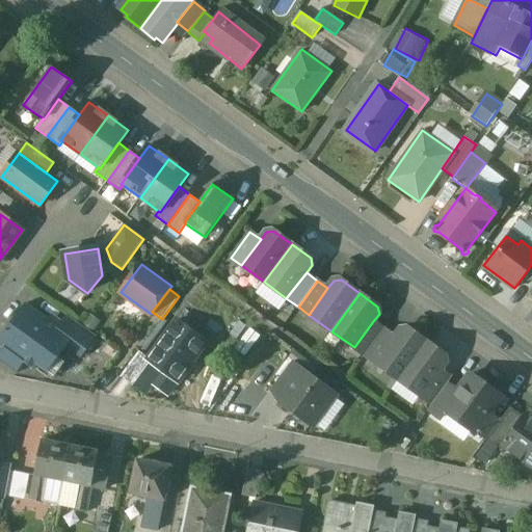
[(58,327),(26,304),(7,329),(7,328),(5,331),(6,331),(0,339),(0,345),(4,348),(24,363),(33,370),(37,365),(48,372),(65,348),(72,340),(73,338),(58,327)]
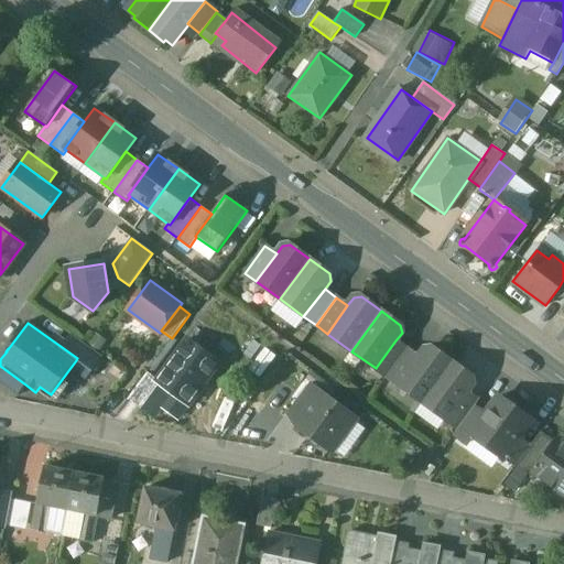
[(102,357),(71,334),(62,347),(77,358),(76,360),(91,371),(102,357)]
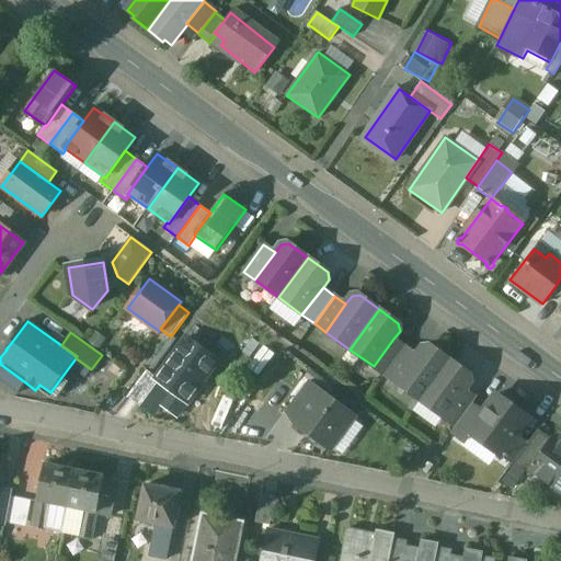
[(189,338),(157,381),(171,392),(186,403),(218,359),(189,338)]
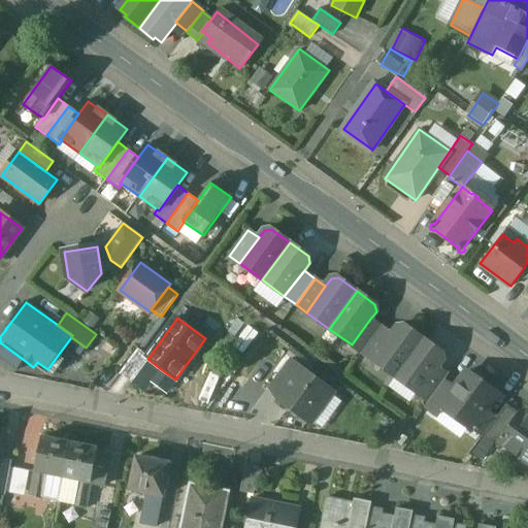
[(382,327),(370,319),(352,344),(362,353),(382,327)]
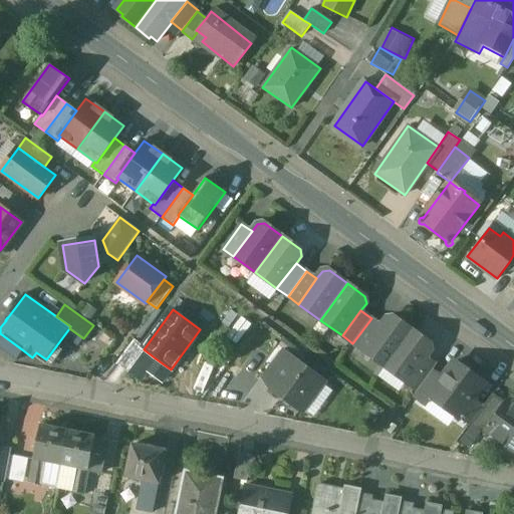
[(395,317),(387,318),(381,325),(363,351),(386,367),(412,330),(395,317)]
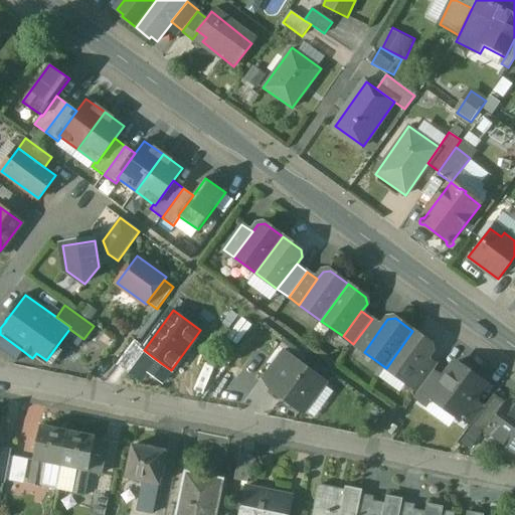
[(372,319),(353,344),(364,352),(382,326),(372,319)]
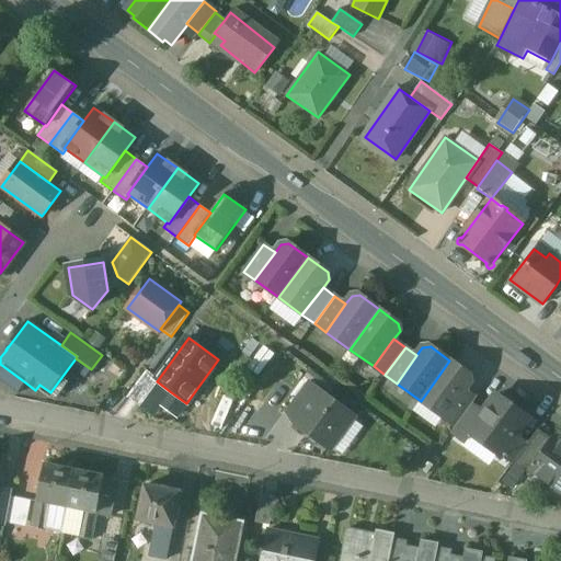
[(91,369),(76,358),(69,367),(84,378),(91,369)]
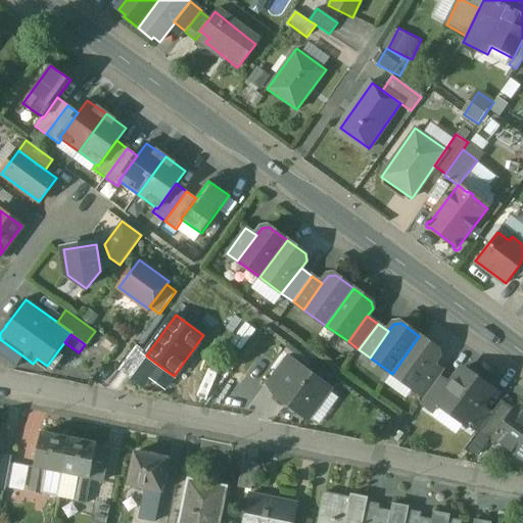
[(437,349),(419,336),(392,374),(414,390),(433,364),(438,357),(437,349)]
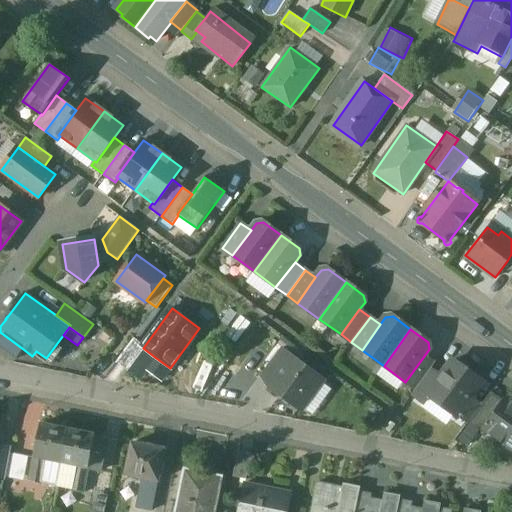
[(23,349),(4,335),(0,340),(0,348),(15,360),(23,349)]
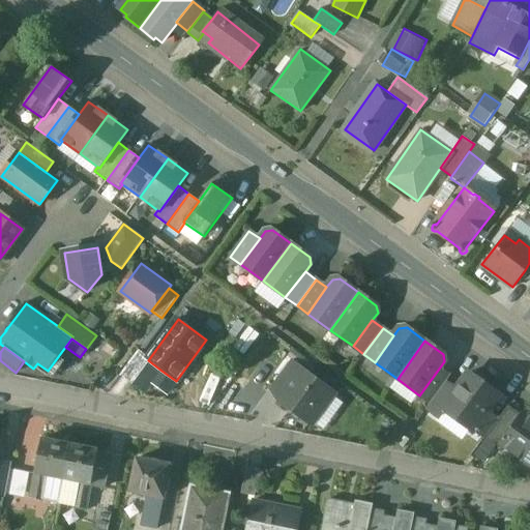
[(148,360),(139,353),(123,375),(146,391),(152,383),(162,371),(148,360)]
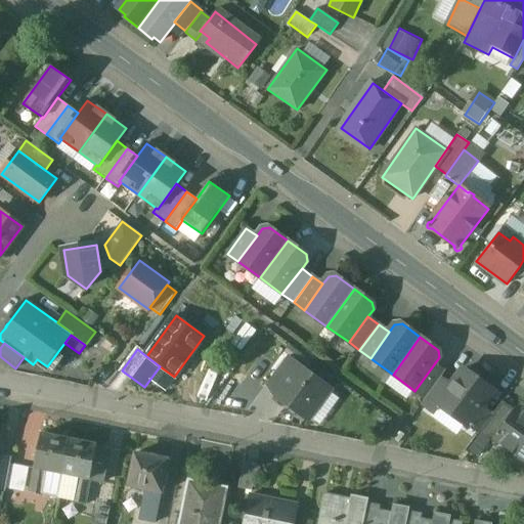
[(296,364),(287,357),(267,383),(277,390),(296,364)]
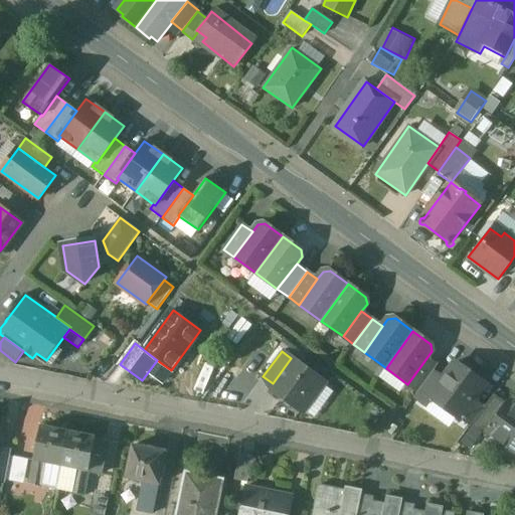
[(324,382),(291,358),(273,383),(270,387),(302,411),(324,382)]
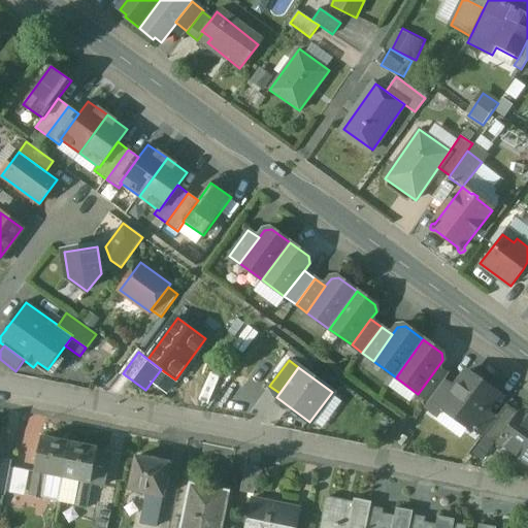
[(448,375),(437,367),(418,394),(429,401),(444,380),(448,375)]
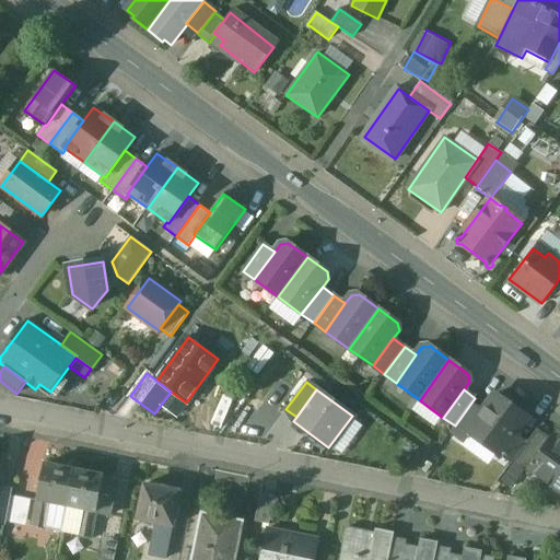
[(186,403),(171,392),(161,405),(176,416),(186,403)]
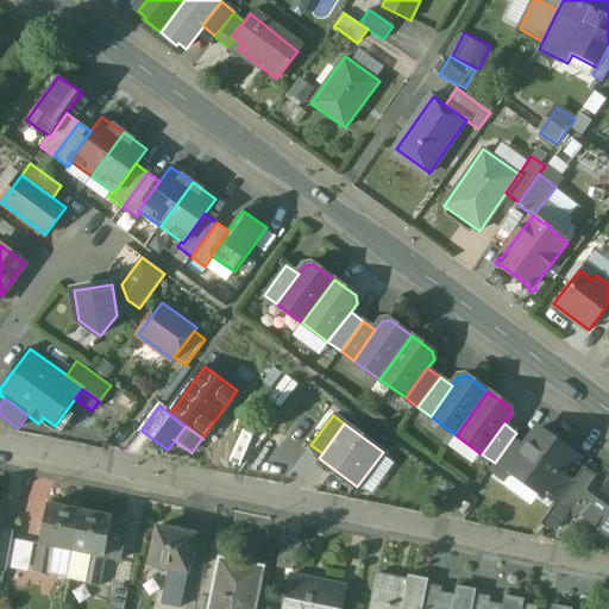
[(573,454),(539,429),(526,447),(509,470),(510,471),(544,495),(562,472),(573,454)]
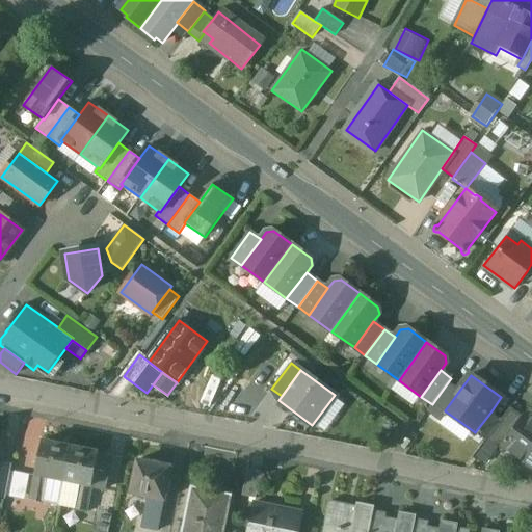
[(432,404),(427,411),(439,421),(446,411),(445,410),(459,391),(448,382),(432,404)]
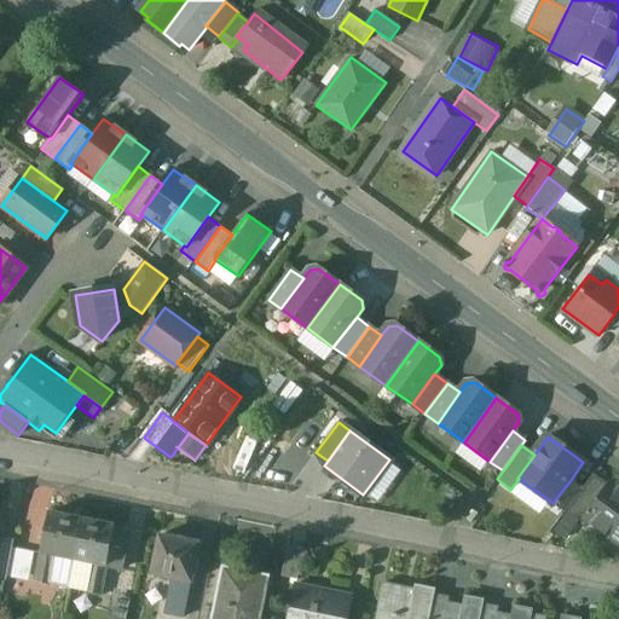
[(583,489),(568,509),(584,520),(585,519),(609,486),(594,474),(583,489)]
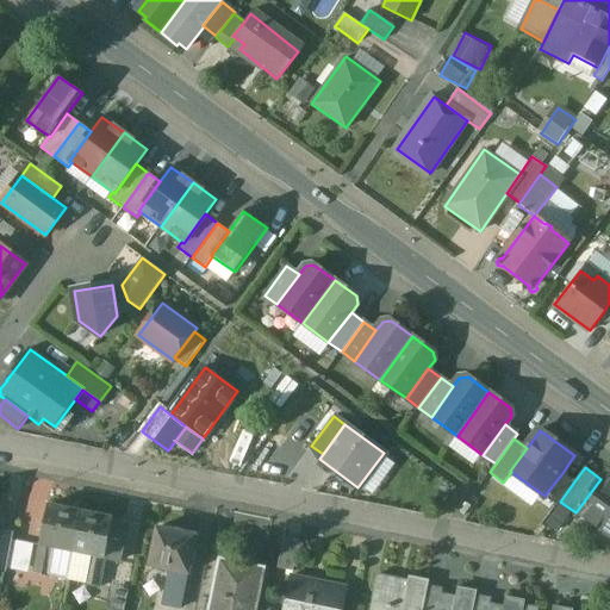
[(562,473),(545,496),(556,505),(560,502),(574,481),(562,473)]
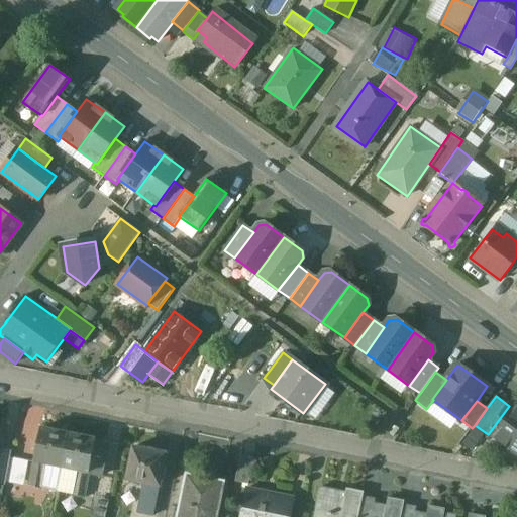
[(516,450),(516,407),(511,403),(509,406),(489,433),(516,452),(516,450)]
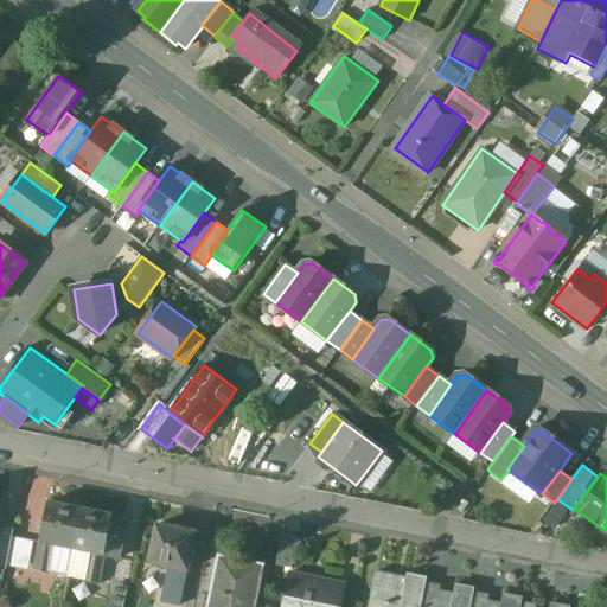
[(80,510),(48,503),(40,542),(71,548),(80,510)]
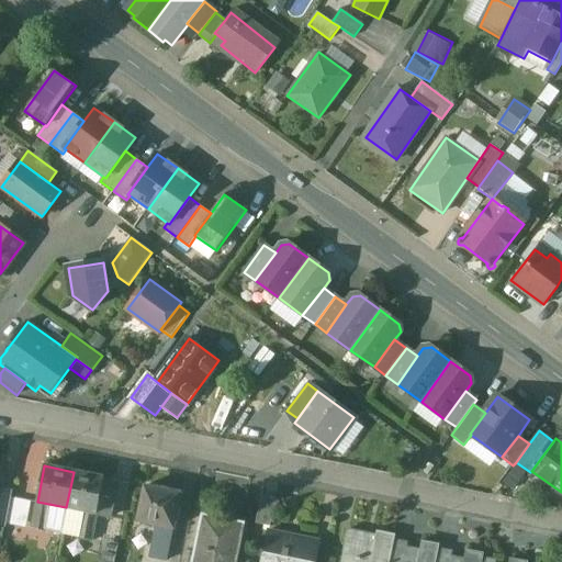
[(103,478),(74,472),(66,507),(97,512),(102,486),(103,478)]
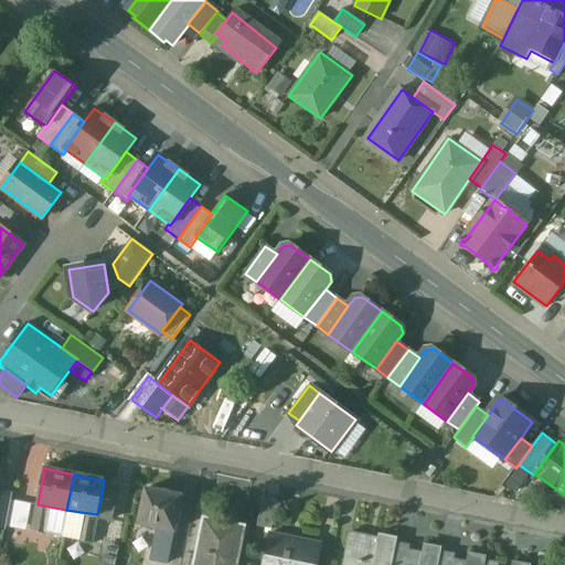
[(116,491),(103,489),(97,514),(96,518),(110,520),(116,491)]
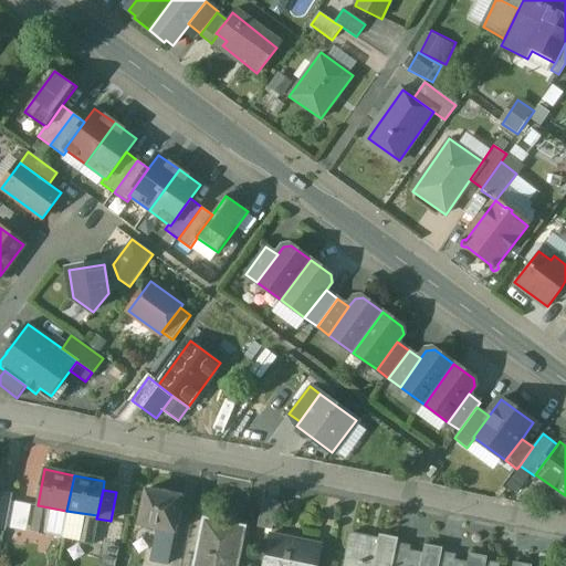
[(179,496),(144,490),(137,524),(156,527),(173,531),(179,496)]
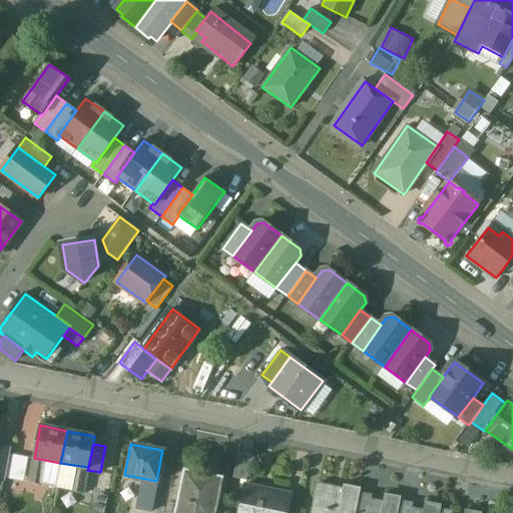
[(0,478),(5,480),(11,450),(0,447),(0,478)]
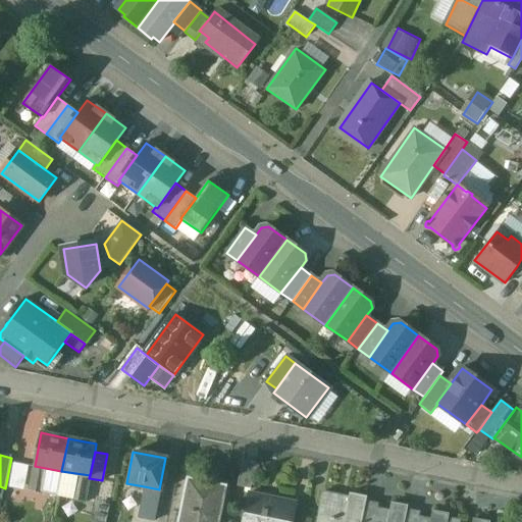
[(254,463),(242,461),(237,486),(250,488),(254,463)]
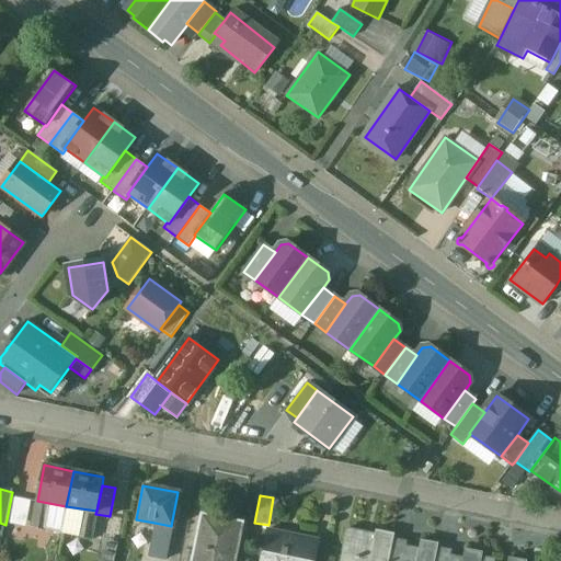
[(66,506),(37,501),(32,527),(60,533),(66,506)]
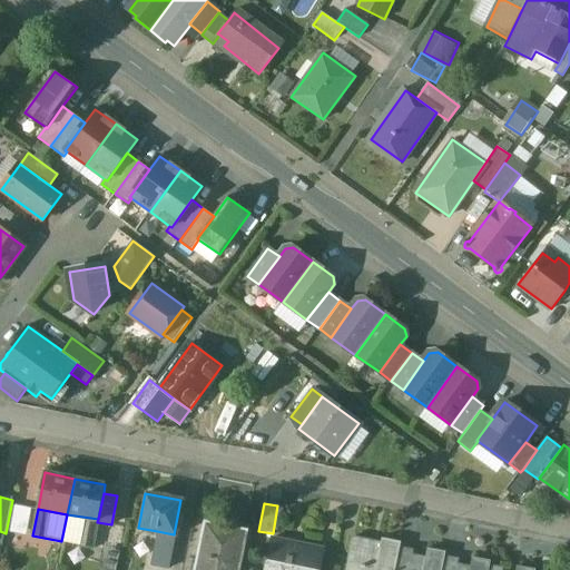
[(98,519),(67,514),(61,541),(92,548),(97,522),(98,519)]
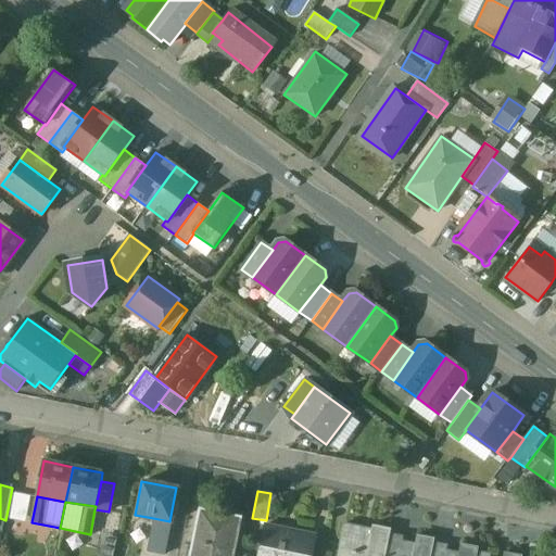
[(230,555),(238,519),(199,512),(190,555),(230,555)]
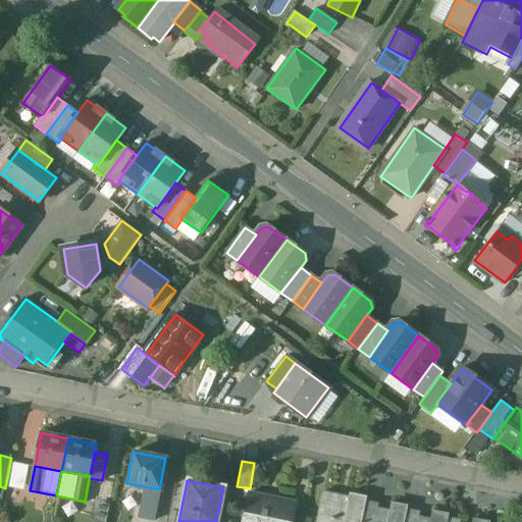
[(159,489),(144,486),(138,517),(153,520),(159,489)]
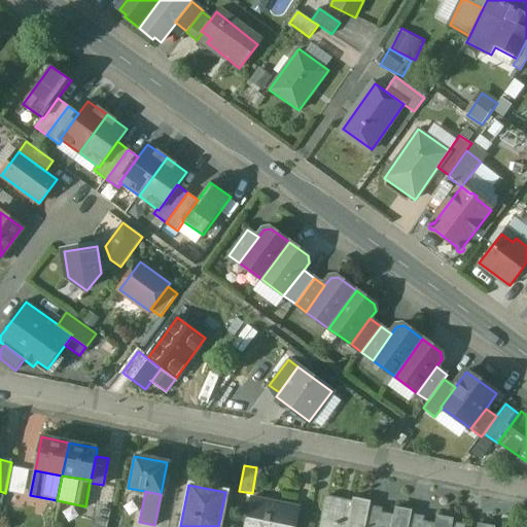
[(293,526),(299,507),(250,498),(244,526),(293,526)]
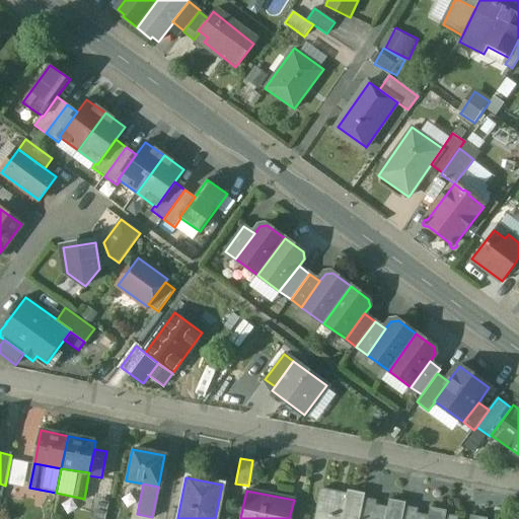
[(345,504),(332,502),(334,495),(319,492),(313,518),(358,518),(362,500),(362,496),(347,493),(345,504)]
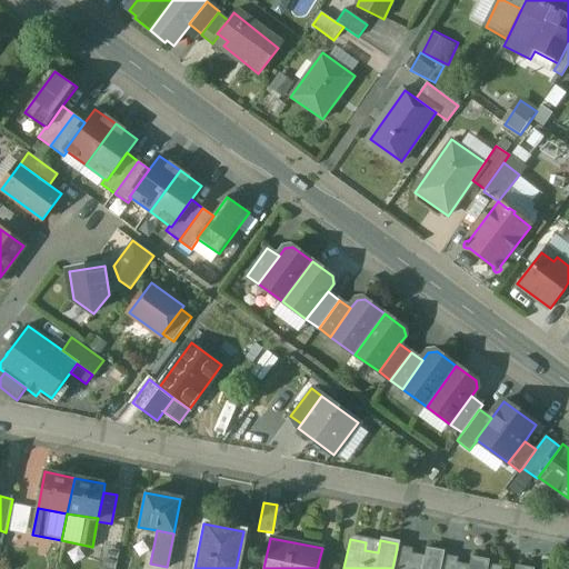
[(442,551),(425,548),(422,561),(410,559),(411,550),(397,548),(392,568),(439,568),(442,556),(442,551)]
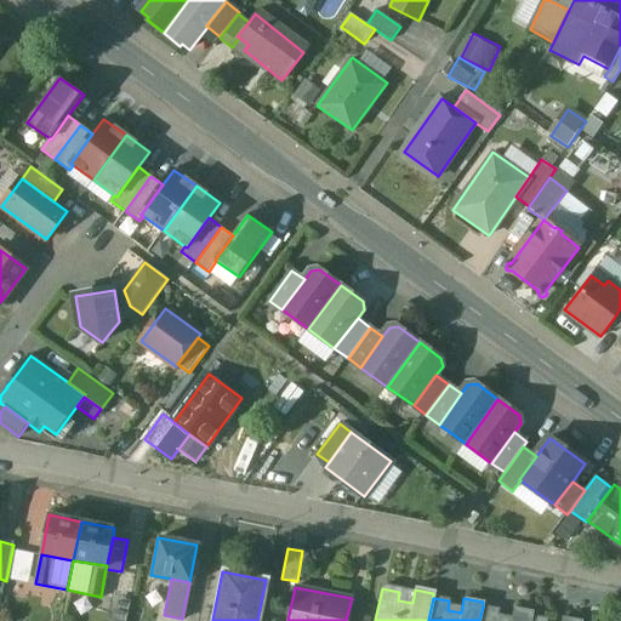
[(513,608),(511,620),(506,620),(496,619),(497,610),(483,607),(479,620),(530,620),(533,616),(533,611),(513,608)]
